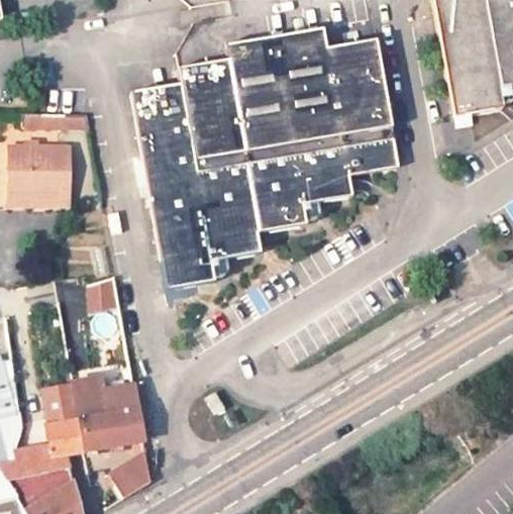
[(430,0),(454,117),(504,108),(504,103),(512,102),(512,0),(430,0)]
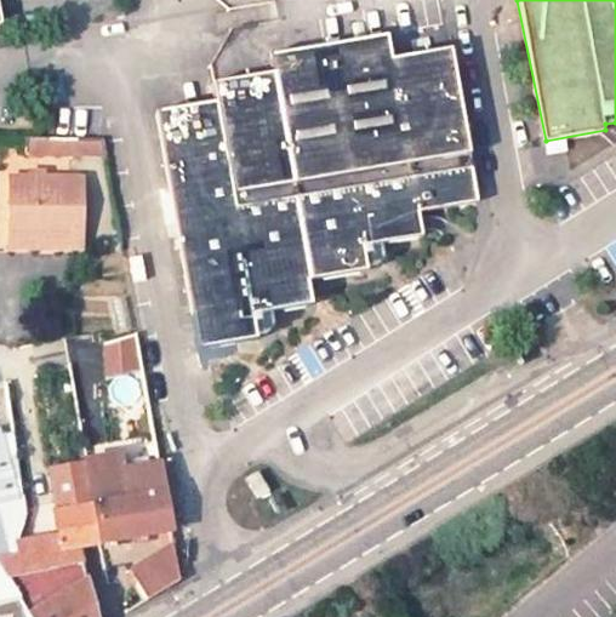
[(482,192),(455,50),(394,58),(389,35),(275,55),(278,70),(217,83),(220,98),(155,113),(204,347),(261,336),(260,330),(273,327),(279,323),(275,307),(317,298),(312,275),(369,264),(369,260),(383,257),(388,252),(385,236),(425,228),(420,204),(482,192)]
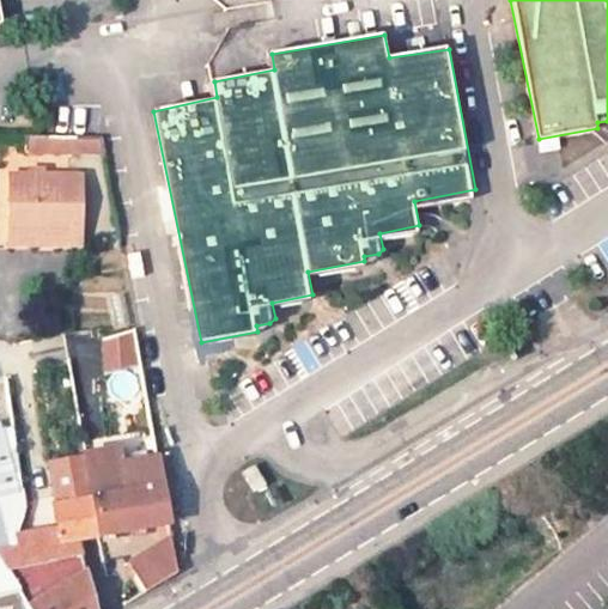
[(30,135),(30,150),(105,151),(103,136),(30,135)]
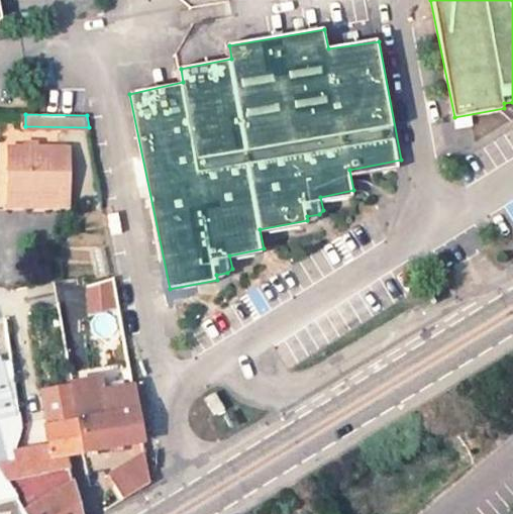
[(11,144),(11,194),(70,194),(69,145),(11,144)]
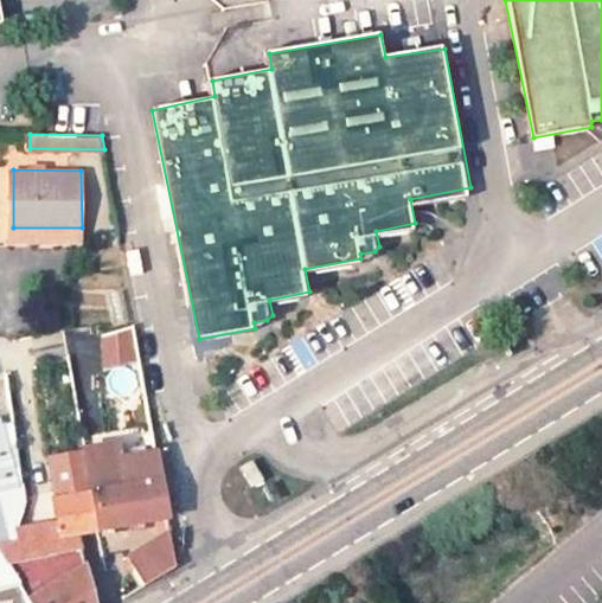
[(82,242),(82,228),(13,228),(12,239),(82,242)]
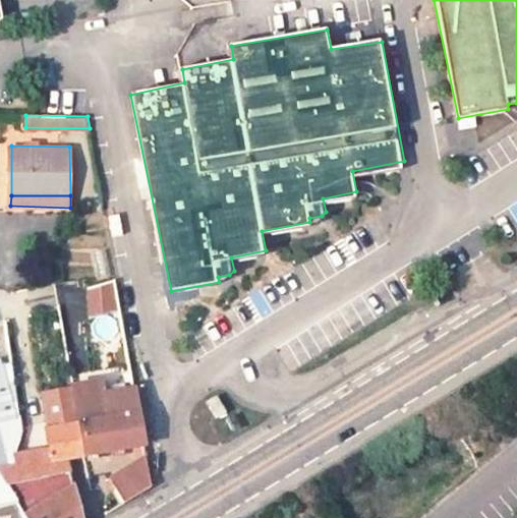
[(91,285),(94,317),(122,307),(118,278),(91,285)]
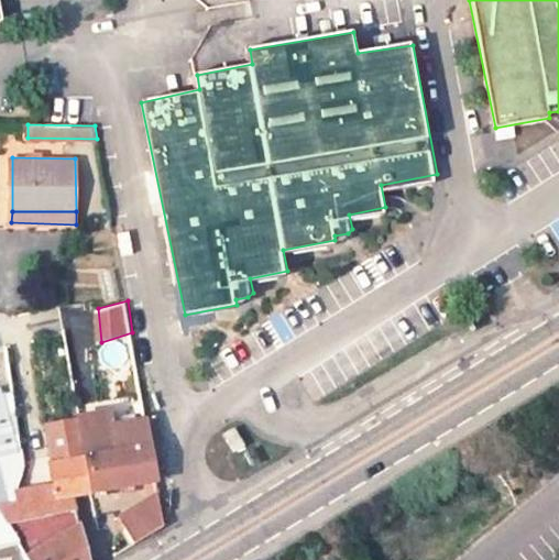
[(88,453),(95,489),(159,478),(148,416),(113,420),(111,407),(81,413),(81,414),(88,453)]
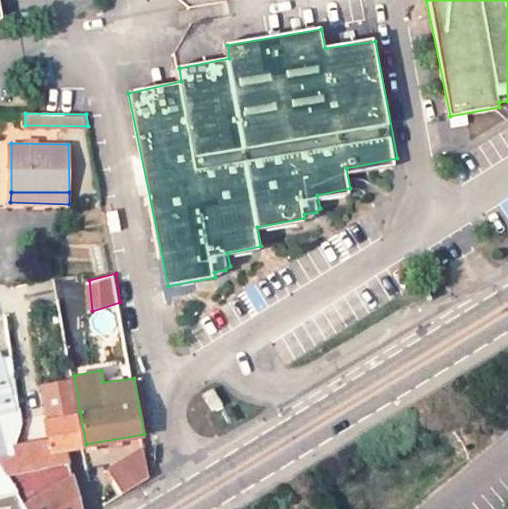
[(19,455),(10,456),(0,457),(0,458),(13,476),(72,463),(67,446),(86,444),(80,412),(74,376),(44,381),(51,417),(45,417),(48,439),(28,443),(30,453),(19,455)]
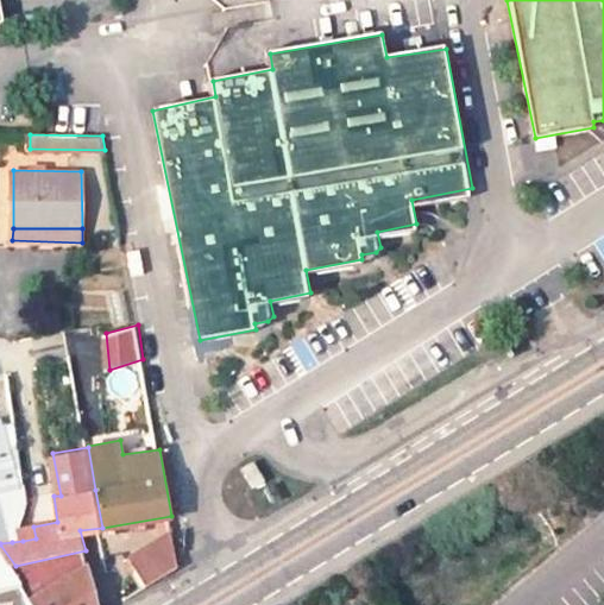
[(266,477),(255,458),(246,462),(252,471),(252,473),(253,478),(257,481),(266,477)]
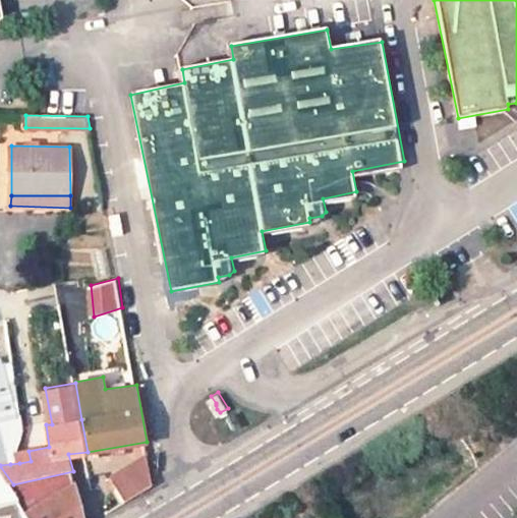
[(0,465),(10,464),(0,425),(0,465)]
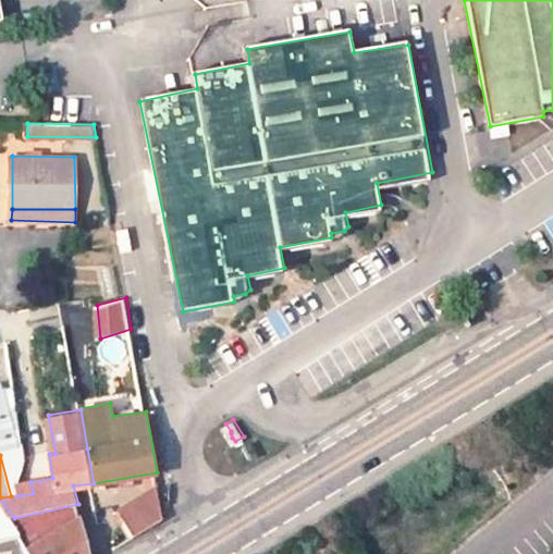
[(33,493),(31,482),(19,483),(21,495),(33,493)]
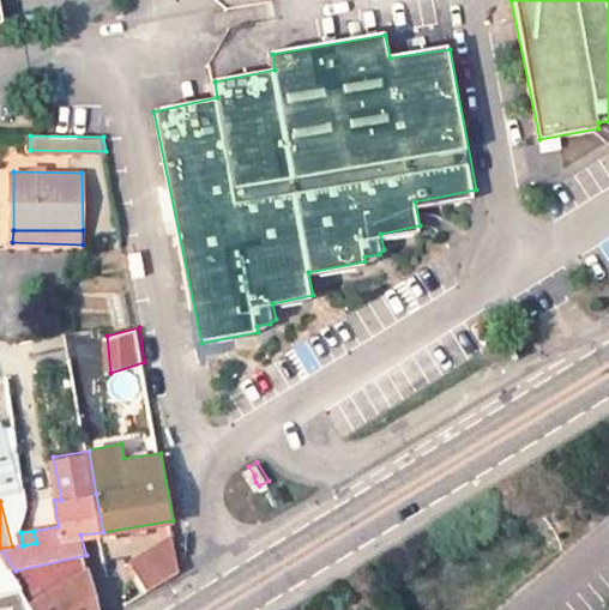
[(182,569),(176,535),(132,562),(150,589),(182,569)]
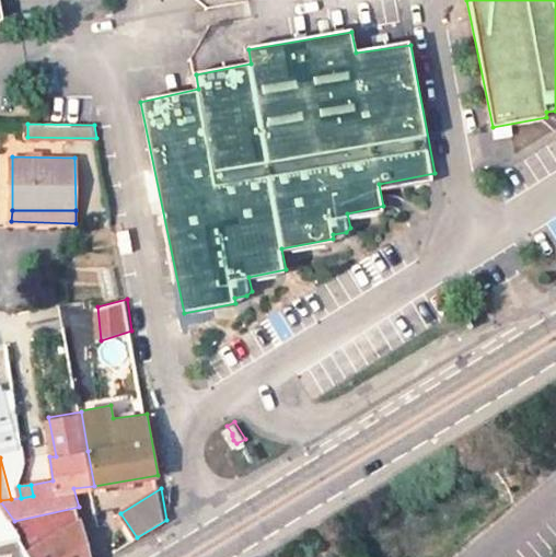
[(0,542),(21,537),(32,556),(88,556),(91,555),(85,533),(79,507),(14,521),(0,501),(0,542)]
